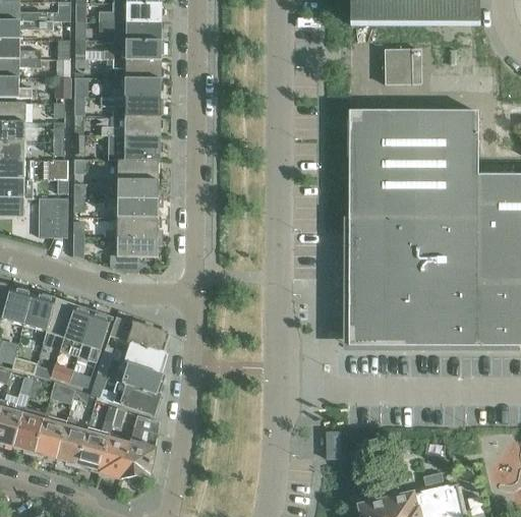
[(0,19),(53,20),(53,18),(69,18),(70,0),(58,0),(57,11),(20,11),(20,0),(0,0),(0,19)]
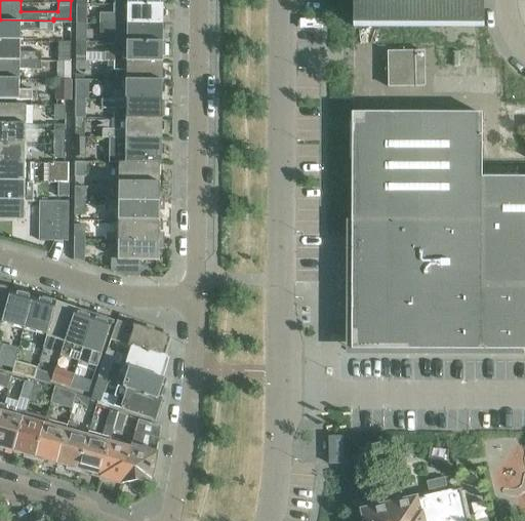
[(86,21),(87,0),(76,0),(76,21),(86,21)]
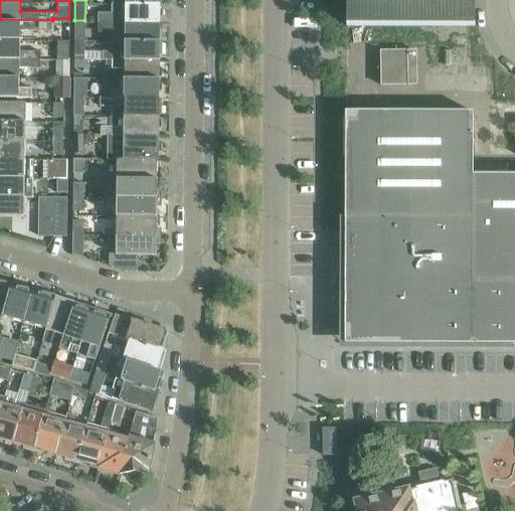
[(158,3),(158,1),(126,0),(126,11),(113,11),(95,11),(95,20),(105,19),(158,21),(158,14),(161,12),(161,5),(158,3)]
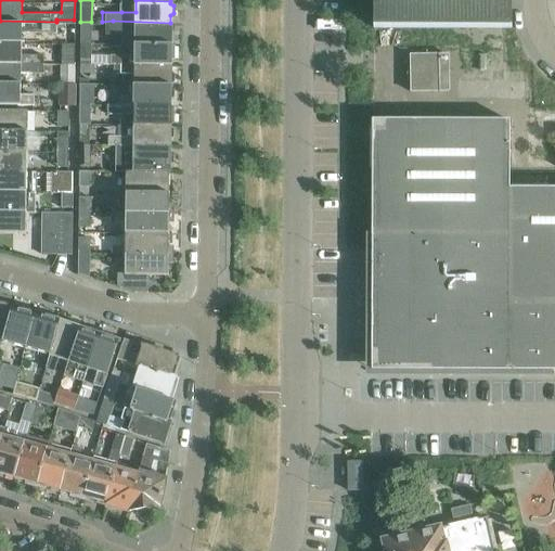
[(374,25),(433,25),(511,25),(511,9),(511,0),(373,0),(374,14),(374,25)]
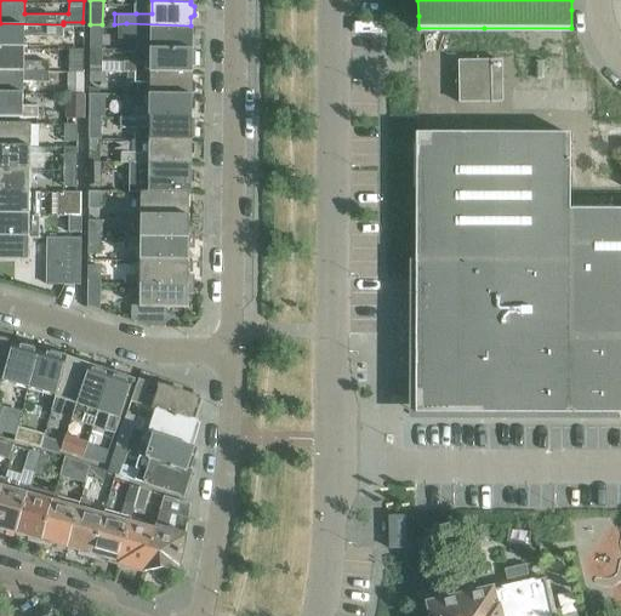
[(0,45),(23,46),(23,34),(63,35),(63,24),(0,23),(0,45)]
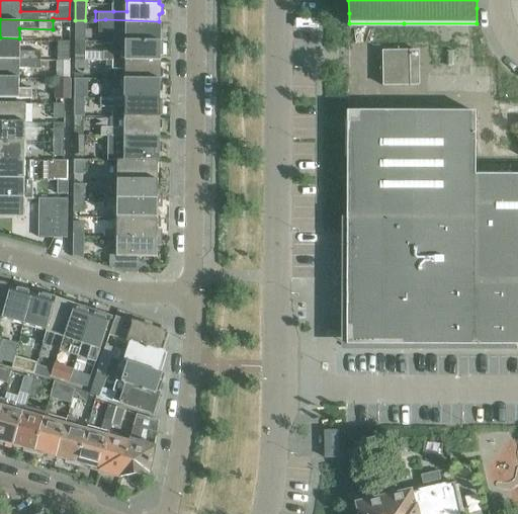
[(125,29),(125,38),(159,39),(159,37),(162,35),(162,28),(159,26),(159,21),(105,19),(105,28),(125,29)]
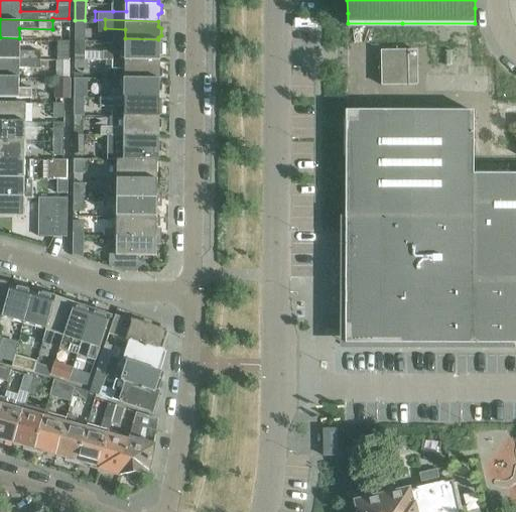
[(85,38),(85,20),(75,20),(74,37),(85,38)]
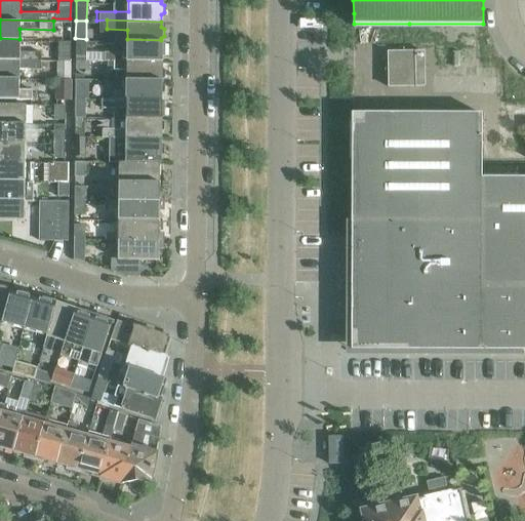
[(19,39),(0,38),(0,56),(32,57),(40,57),(40,49),(19,49),(19,39)]
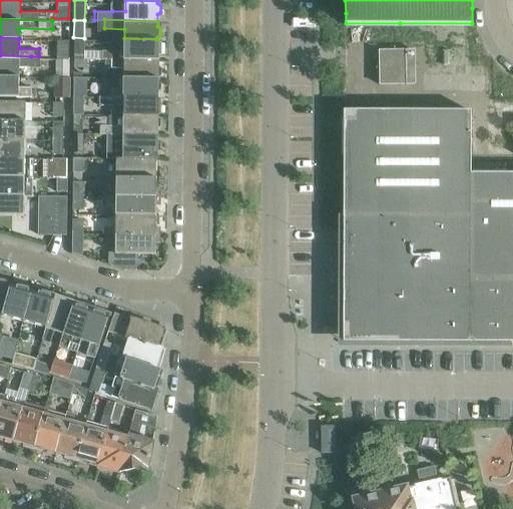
[(73,56),(74,56),(84,56),(84,38),(73,37),(73,56)]
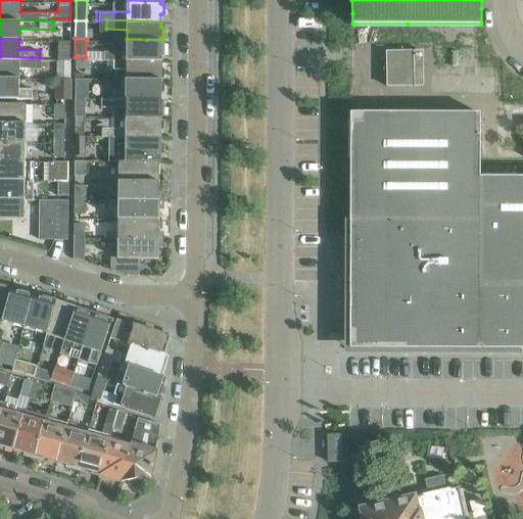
[(57,57),(59,57),(69,57),(69,39),(57,39),(57,57)]
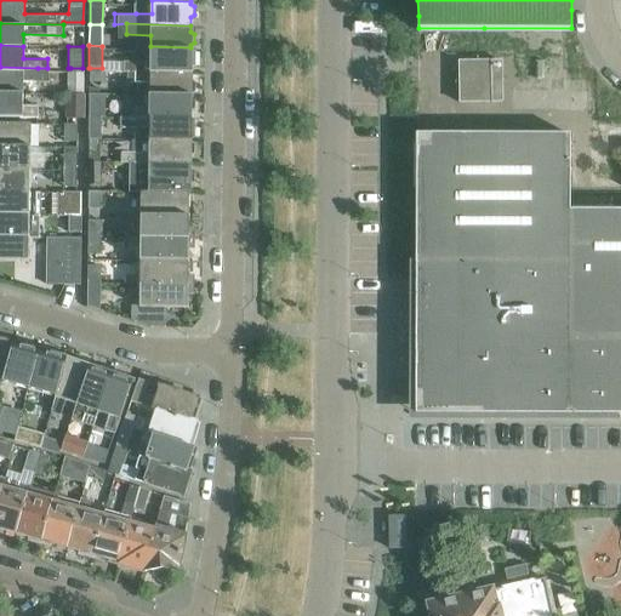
[(191,49),(191,47),(151,46),(151,60),(125,60),(125,68),(191,69),(191,63),(194,63),(194,49),(191,49)]
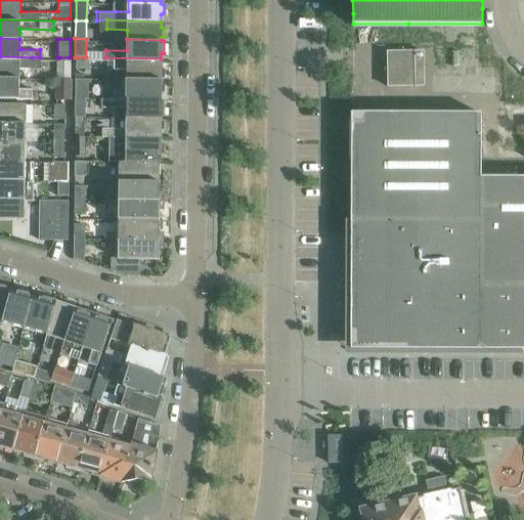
[(423,48),(408,49),(386,49),(387,84),(423,83),(423,48)]
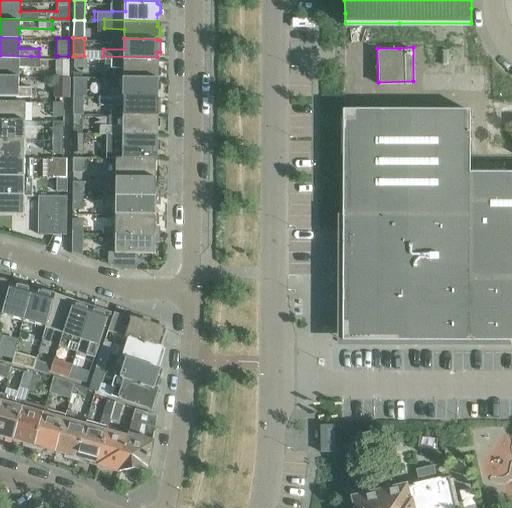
[(0,74),(19,74),(19,65),(39,65),(39,56),(31,56),(0,55),(0,74)]
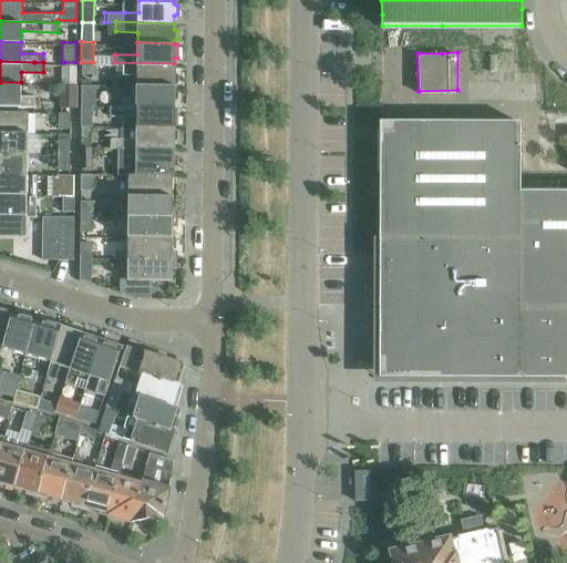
[(62,62),(61,62),(61,82),(75,82),(75,62),(64,62),(62,62)]
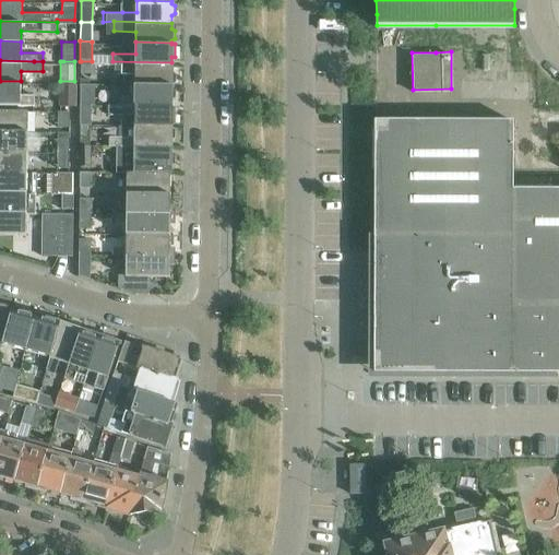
[(94,62),(92,61),(81,61),(81,70),(94,70),(94,62)]
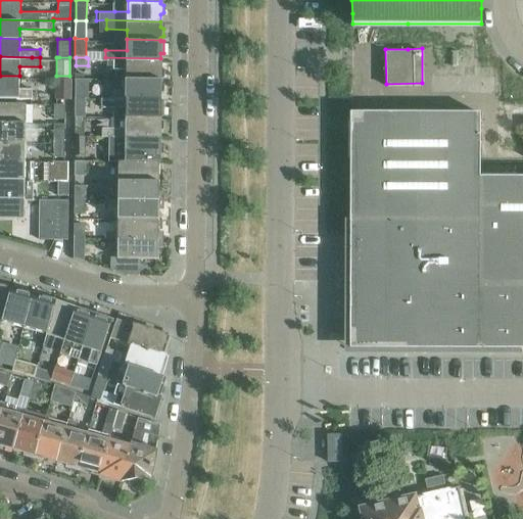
[(127,67),(127,77),(159,78),(159,76),(163,74),(163,67),(159,65),(160,58),(105,57),(104,58),(107,58),(107,66),(127,67)]
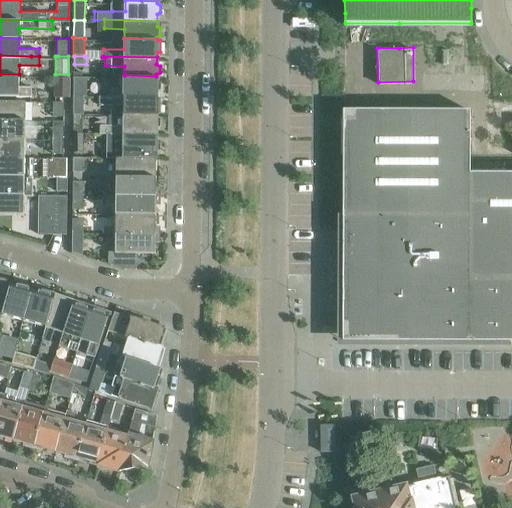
[(19,74),(0,74),(0,93),(30,94),(31,85),(18,85),(19,74)]
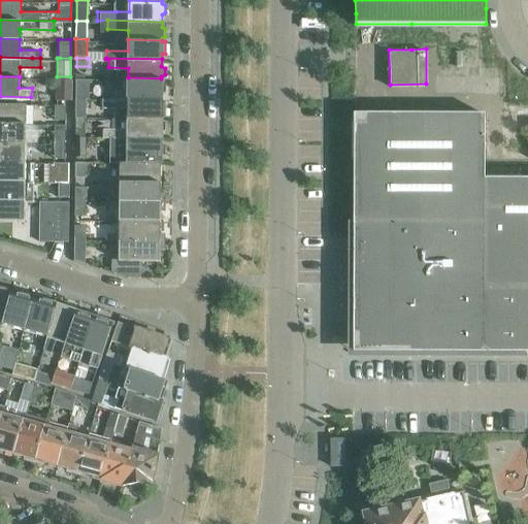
[(56,76),(55,97),(71,97),(71,76),(70,76),(57,76),(56,76)]
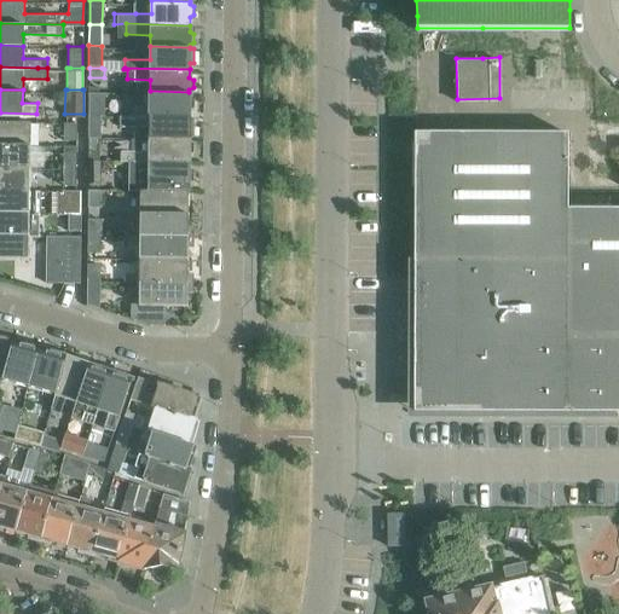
[(90,90),(88,90),(87,114),(100,114),(104,114),(104,90),(98,90),(90,90)]
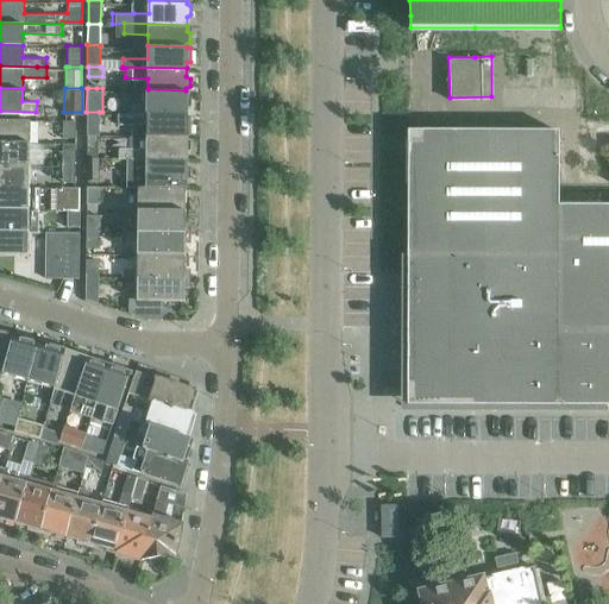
[(186,93),(186,90),(148,89),(148,102),(132,102),(132,112),(186,112),(186,105),(189,102),(190,95),(186,93)]
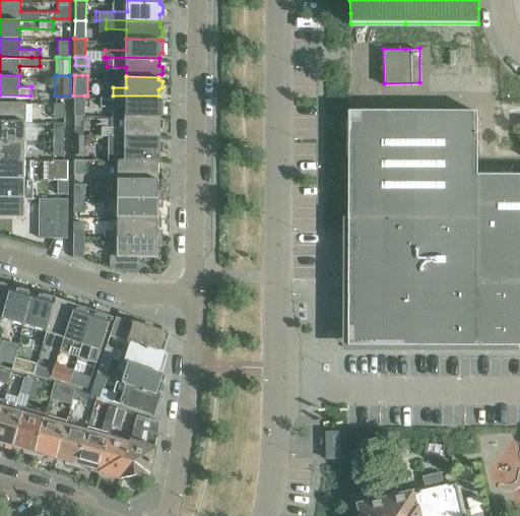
[(73,95),(73,113),(84,114),(84,102),(84,95),(73,95)]
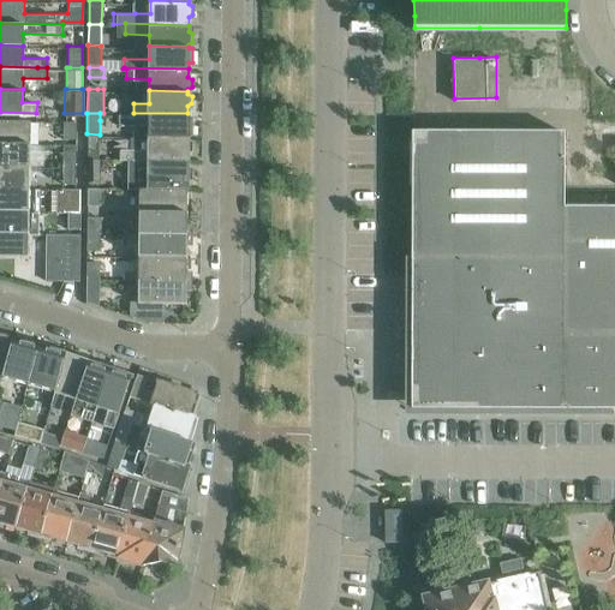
[(148,124),(148,136),(187,136),(187,132),(191,131),(191,124),(187,121),(187,113),(133,113),(119,113),(119,124),(148,124)]
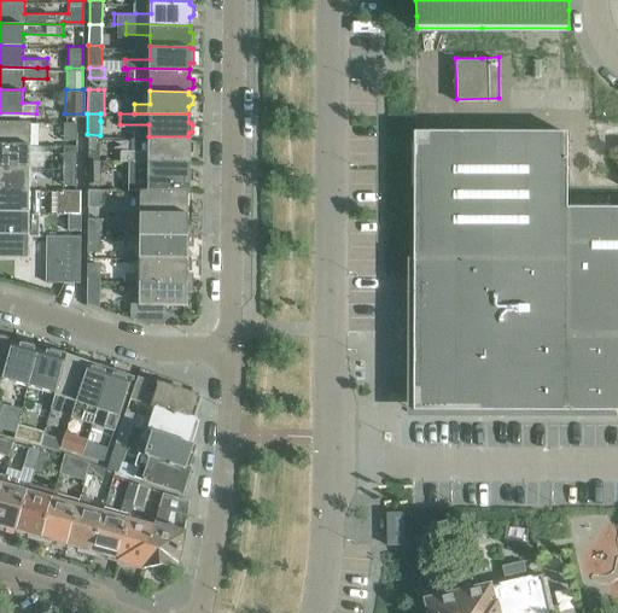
[(0,141),(29,142),(29,120),(0,118),(0,141)]
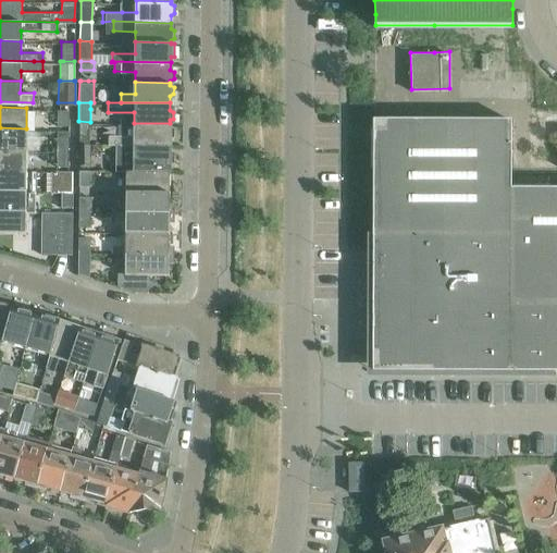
[(57,108),(57,123),(69,123),(69,108),(57,108)]
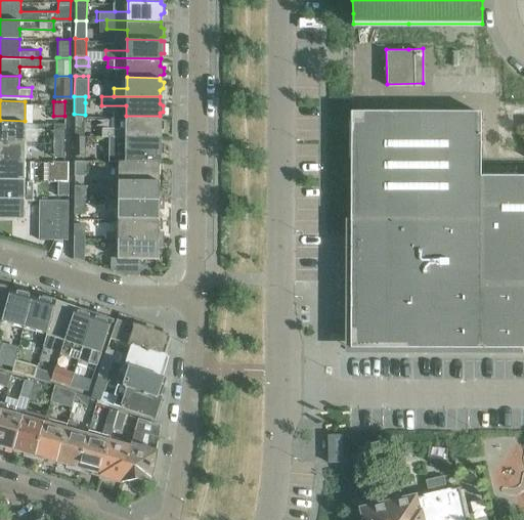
[(523,346),(523,173),(480,174),(480,110),(352,110),(351,110),(351,116),(351,123),(350,216),(349,216),(349,218),(349,283),(361,283),(361,313),(383,335),(413,335),(413,341),(413,347),(522,347),(522,346),(523,346)]
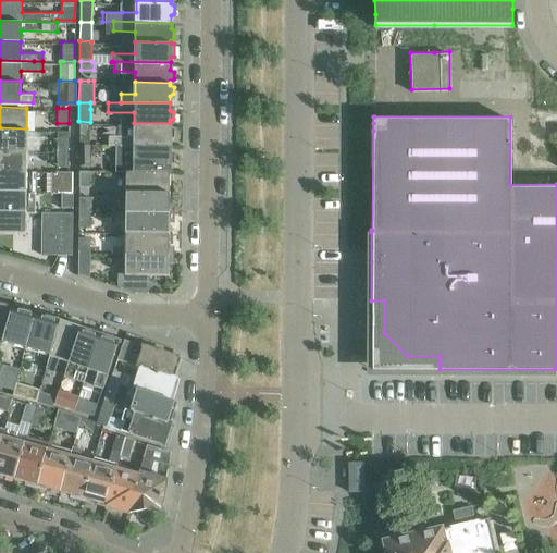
[(78,122),(78,139),(88,139),(88,122),(78,122)]
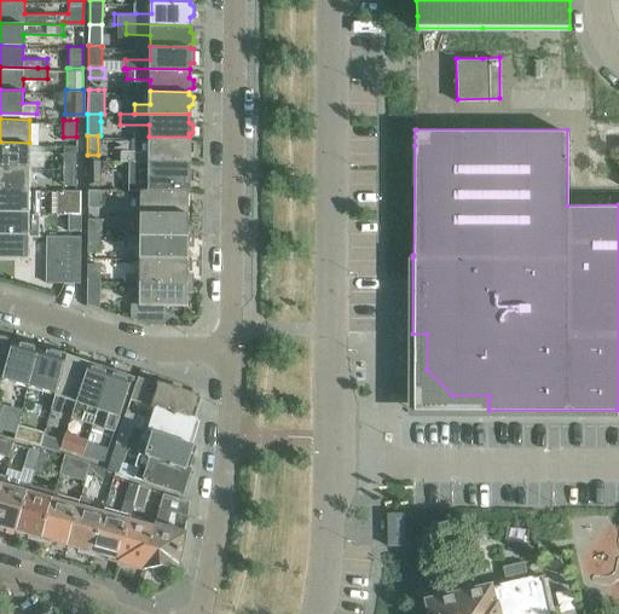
[(132,158),(189,160),(189,151),(192,149),(192,140),(189,138),(189,137),(149,137),(131,135),(131,148),(120,148),(120,158),(132,158)]
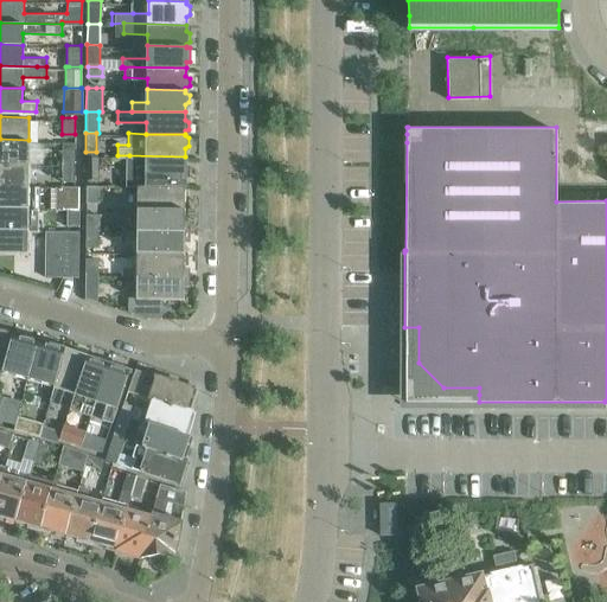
[(0,161),(29,162),(29,140),(0,139),(0,161)]
